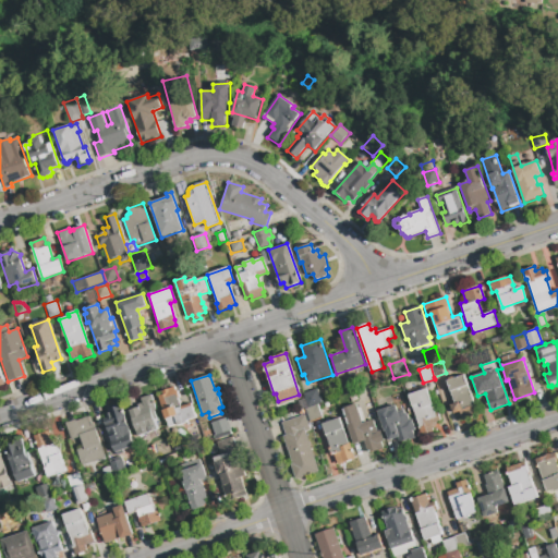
[(447,380),(464,375),(478,415),(463,421),(460,412),(453,413),(451,405),(455,404),(447,380)]
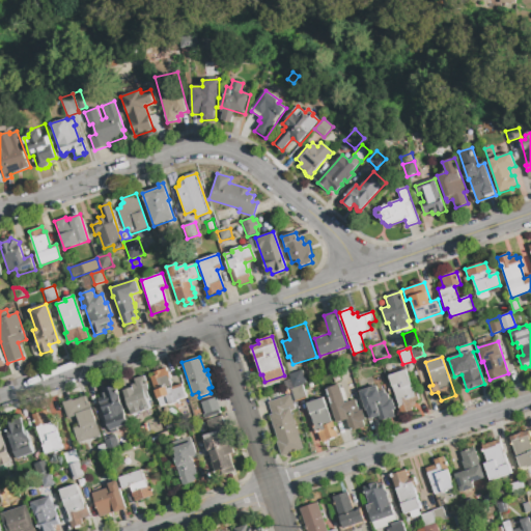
[(187,398),(177,401),(178,402),(170,406),(169,403),(161,407),(150,378),(155,375),(154,372),(166,368),(167,370),(168,370),(171,379),(170,379),(172,387),(183,384),(187,398)]
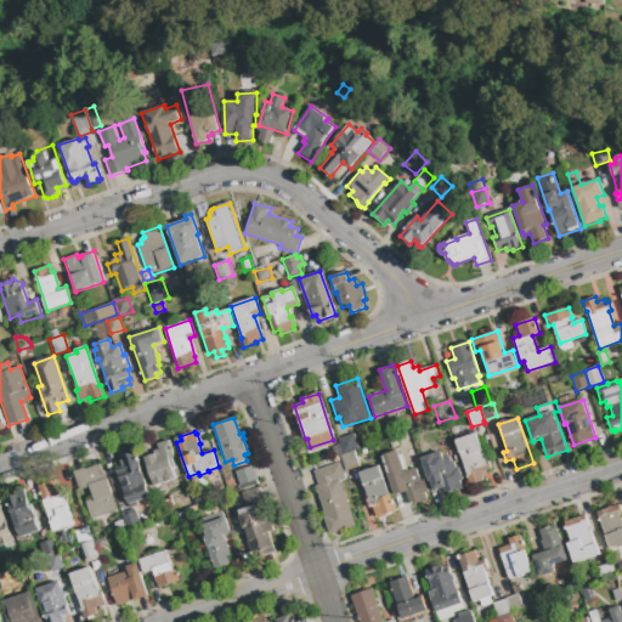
[(339,439),(354,434),(358,450),(354,451),(344,454),(340,445),(339,439)]
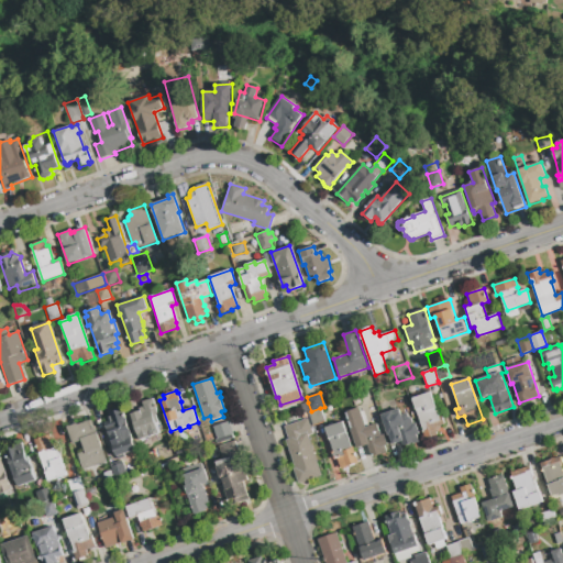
[(426,440),(412,399),(431,393),(439,418),(442,417),(444,426),(435,429),(438,435),(426,440)]
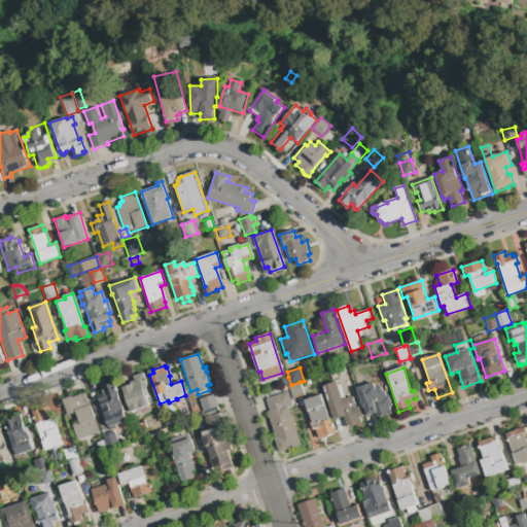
[(149,406),(130,412),(121,387),(132,384),(131,382),(134,381),(133,376),(143,373),(148,387),(146,388),(151,401),(148,402),(149,406)]
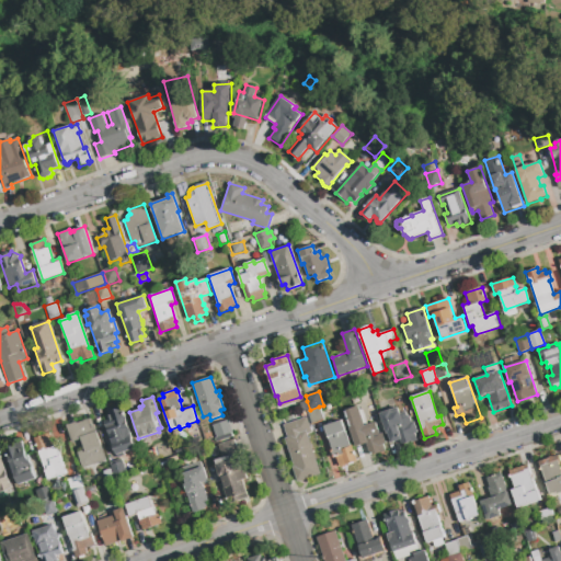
[(310,410),(307,411),(300,413),(297,404),(307,401),(310,410)]
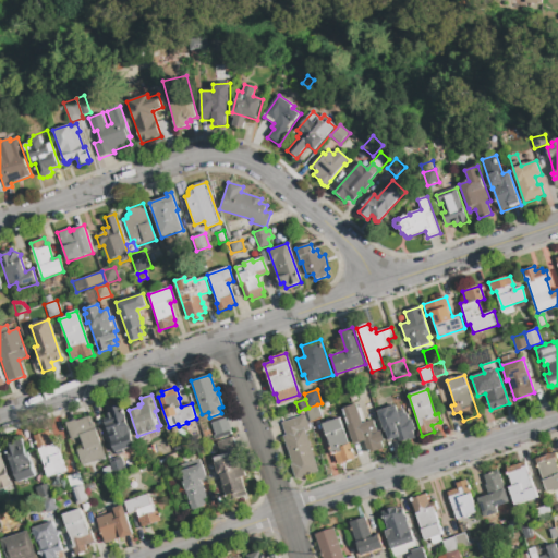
[(305,409),(308,408),(317,404),(323,419),(310,423),(305,409)]
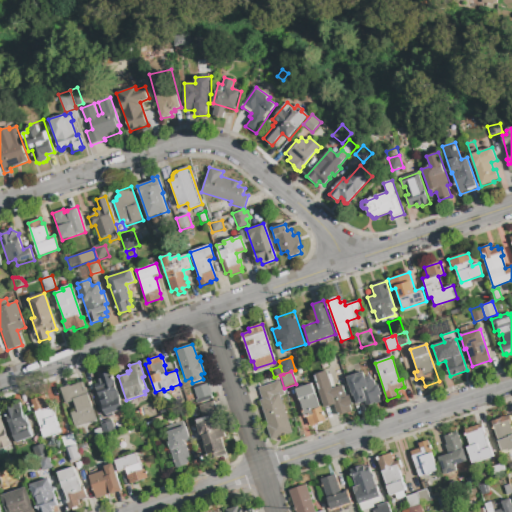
[(325,408),(314,375),(327,371),(333,389),(344,385),(347,396),(350,395),(353,406),(351,407),(353,412),(338,417),(334,405),(325,408)]
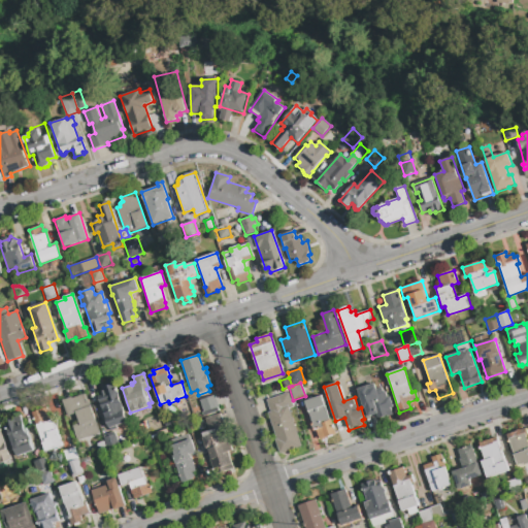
[(357,389),(375,383),(377,389),(383,387),(384,392),(386,391),(388,398),(391,397),(394,407),(391,407),(394,416),(388,418),(388,417),(378,420),(376,415),(368,418),(365,407),(363,408),(357,389)]
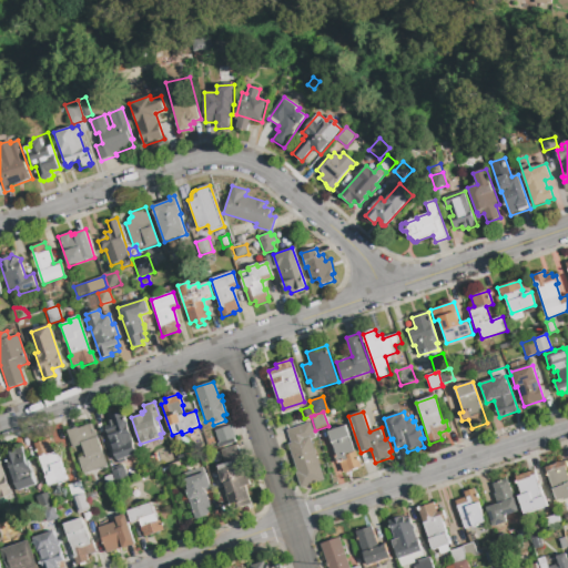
[(119,464),(109,434),(108,435),(105,428),(109,427),(108,422),(111,421),(110,417),(122,413),(137,454),(124,458),(125,462),(119,464)]
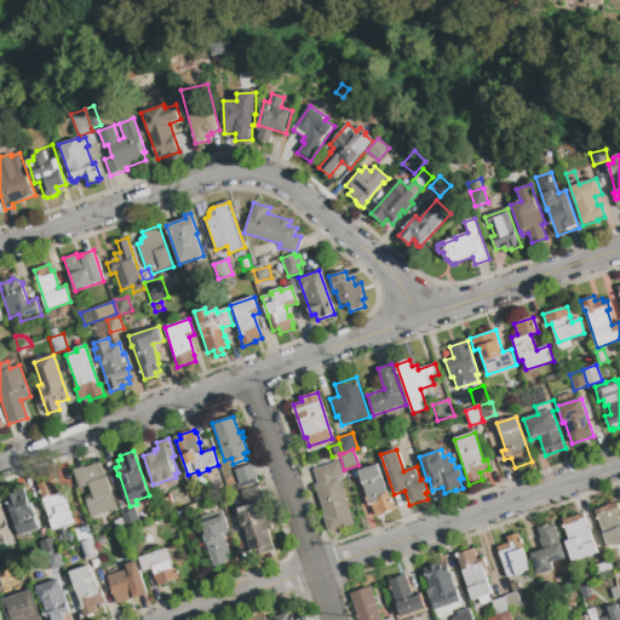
[(355,524),(328,533),(322,516),(325,516),(315,486),(317,484),(313,470),(328,465),(328,464),(339,460),(345,478),(339,481),(355,524)]
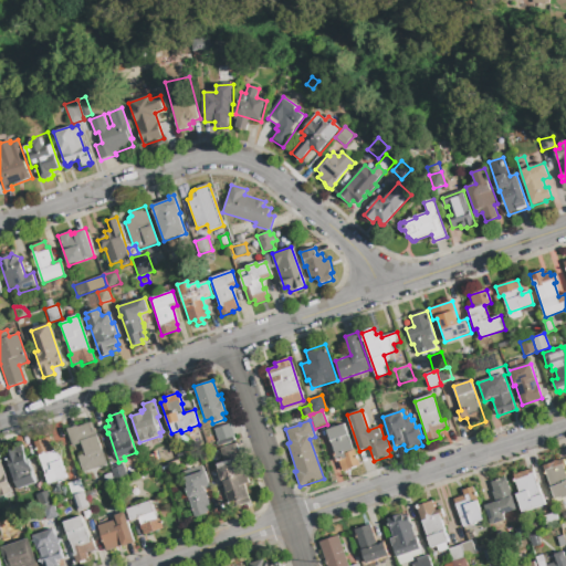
[(95,431),(107,464),(92,470),(91,467),(82,469),(77,457),(85,454),(81,443),(72,447),(66,429),(76,426),(77,427),(88,423),(92,432),(95,431)]
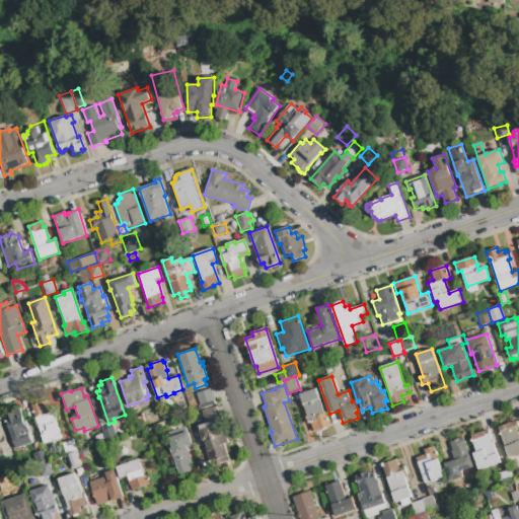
[(196,393),(211,388),(215,400),(200,405),(196,393)]
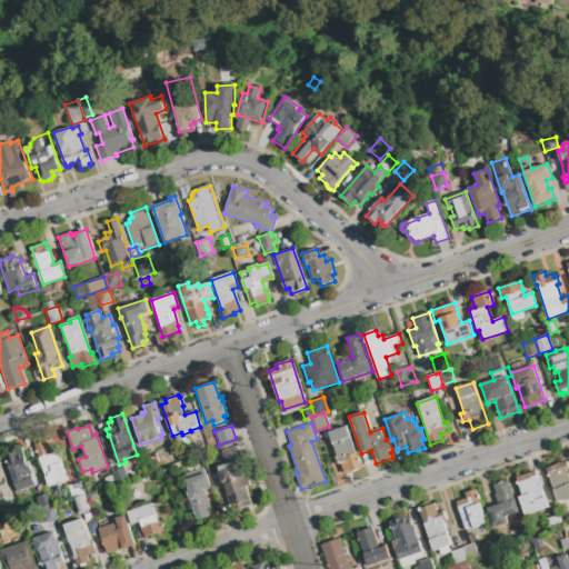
[(328,432),(347,426),(356,452),(357,452),(362,468),(343,475),(340,463),(338,463),(328,432)]
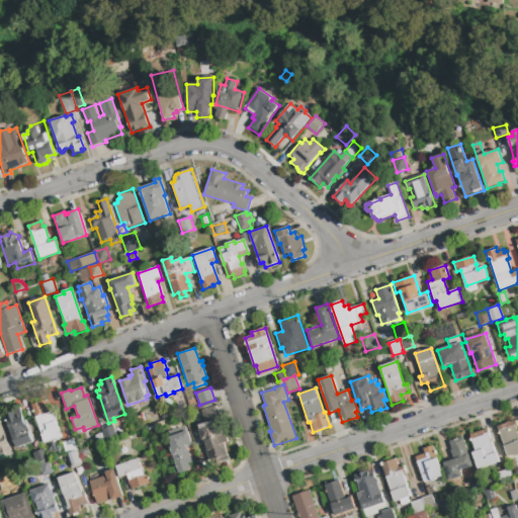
[(44,443),(30,406),(46,400),(48,407),(50,406),(61,437),(44,443)]
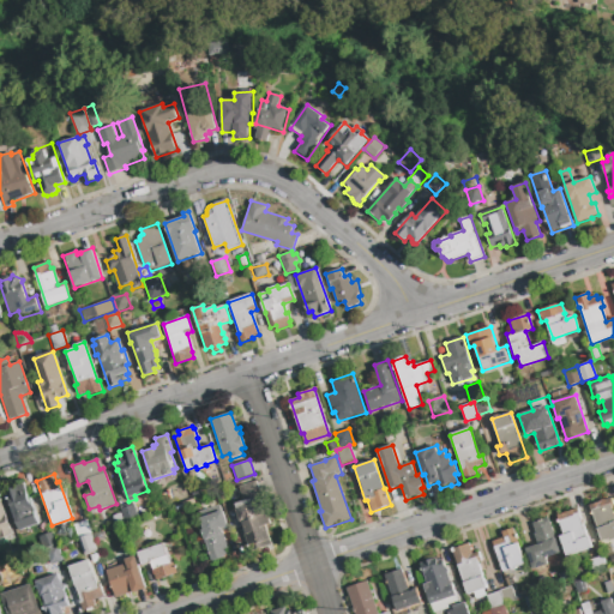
[(272,546),(251,553),(234,504),(244,501),(239,487),(257,481),(262,495),(259,497),(266,518),(269,517),(271,524),(265,527),(272,546)]
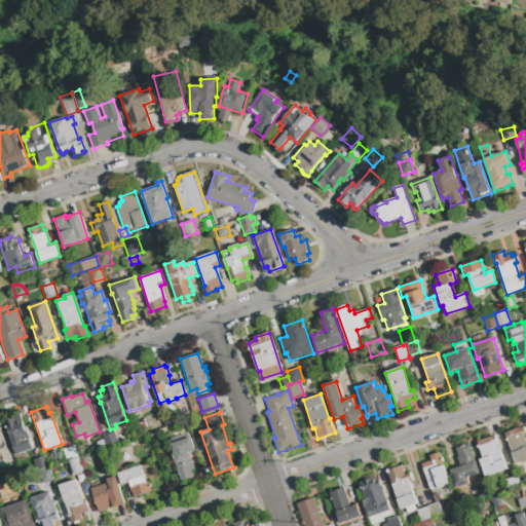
[(16,454),(5,420),(21,415),(28,437),(30,436),(34,449),(16,454)]
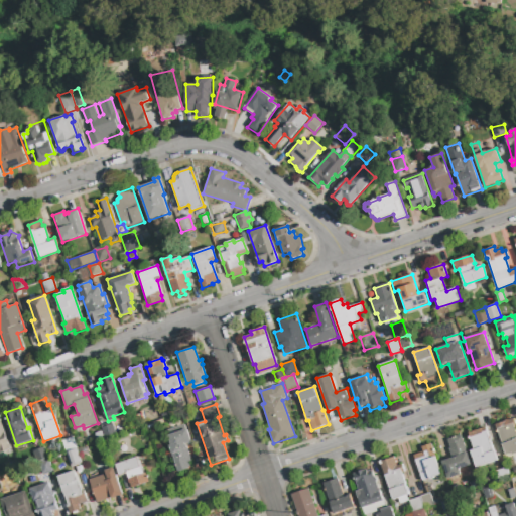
[(0,417),(10,449),(0,453),(0,417)]
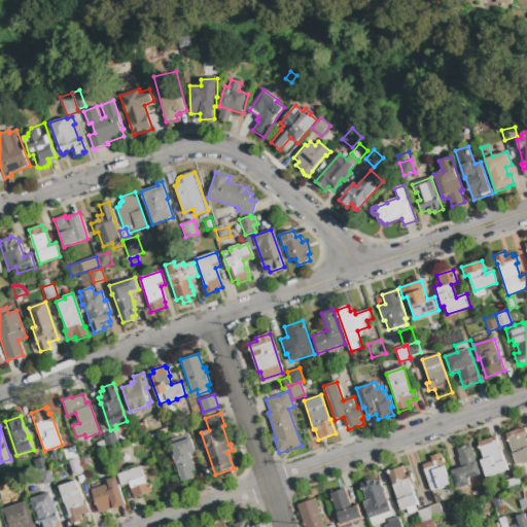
[(516,465),(505,434),(525,428),(526,436),(526,440),(526,463),(523,465),(522,463),(516,465)]
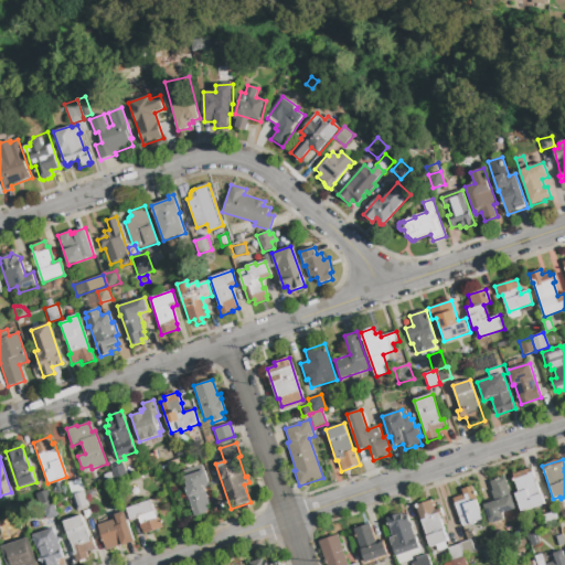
[(112,472),(110,469),(124,465),(128,477),(115,481),(112,472)]
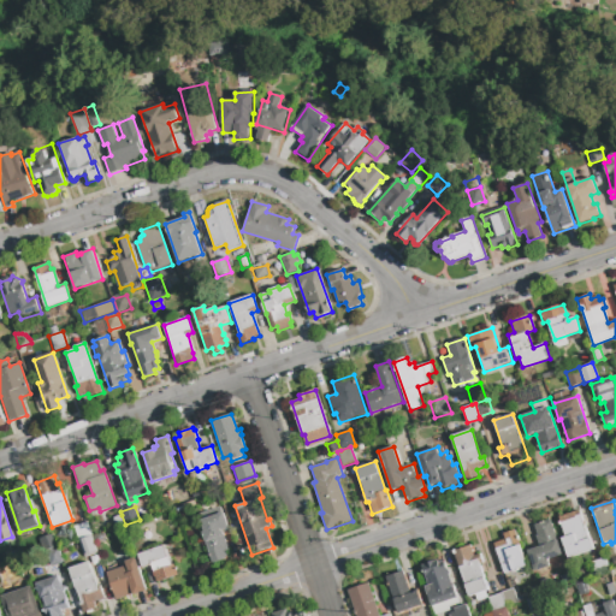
[(558,517),(579,510),(588,538),(591,538),(596,549),(568,558),(562,538),(564,537),(558,517)]
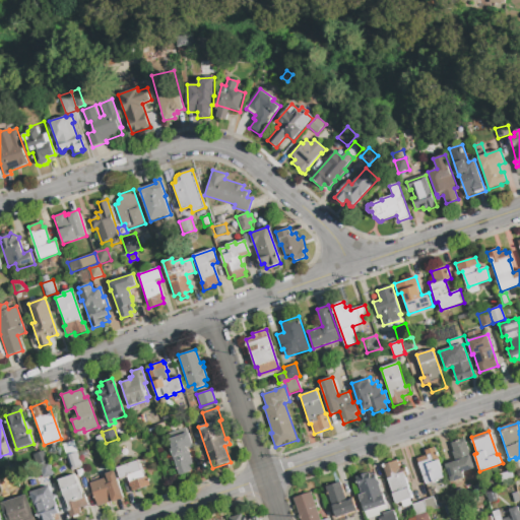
[(169,439),(189,433),(192,444),(193,447),(188,448),(193,465),(191,465),(193,470),(190,471),(190,472),(180,476),(171,449),(172,449),(169,439)]
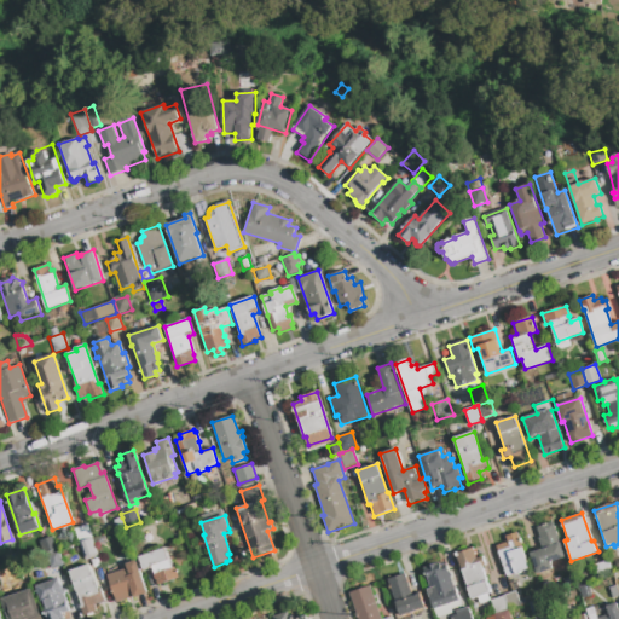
[(126,527),(116,531),(113,520),(122,518),(126,527)]
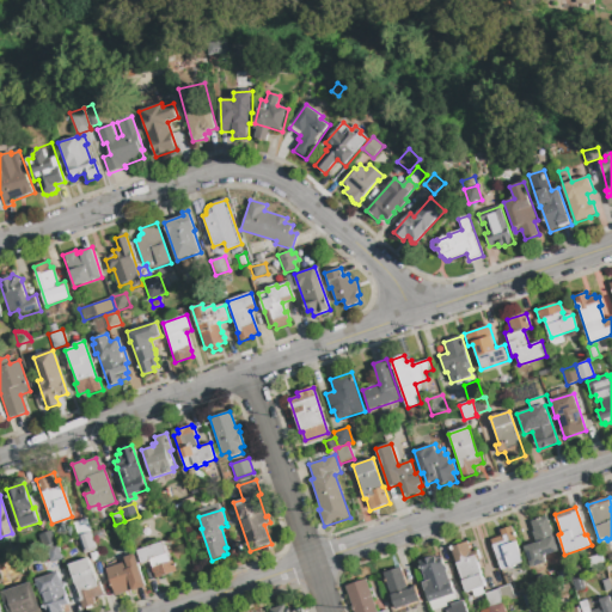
[(531,522),(548,516),(560,551),(545,556),(548,563),(531,568),(524,548),(536,543),(532,533),(534,533),(531,522)]
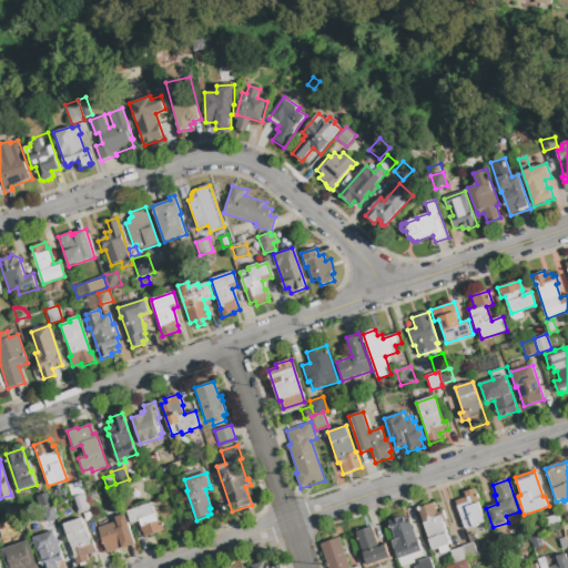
[(72,498),(68,486),(80,482),(84,495),(72,498)]
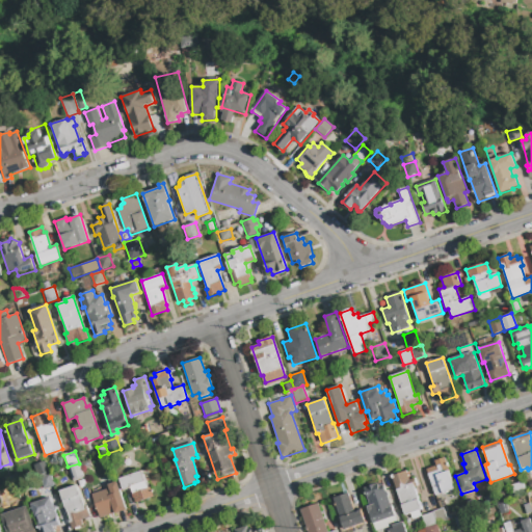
[(426,470),(436,467),(434,461),(445,458),(455,489),(448,491),(449,493),(443,495),(443,494),(435,496),(426,470)]
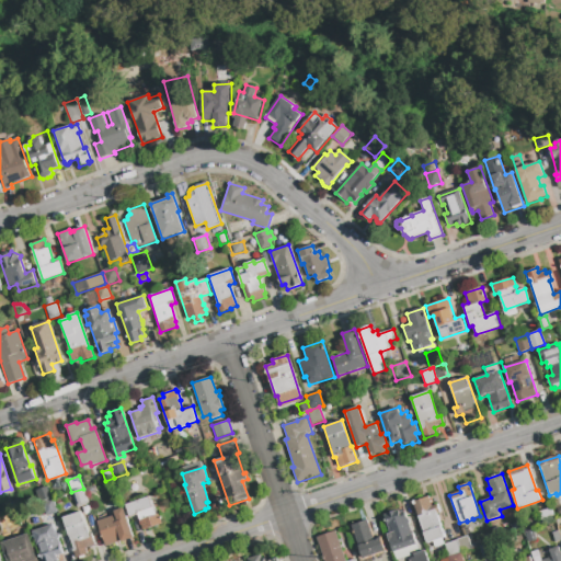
[(42,502),(38,503),(35,491),(48,487),(53,499),(42,502)]
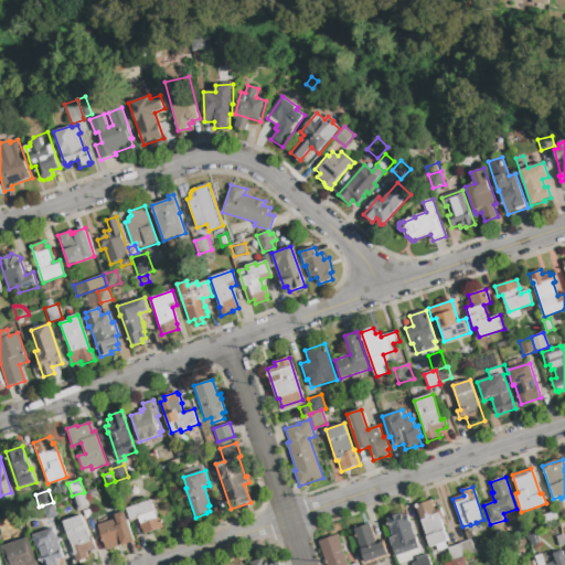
[(84,492),(89,507),(76,511),(74,503),(73,499),(72,496),(84,492)]
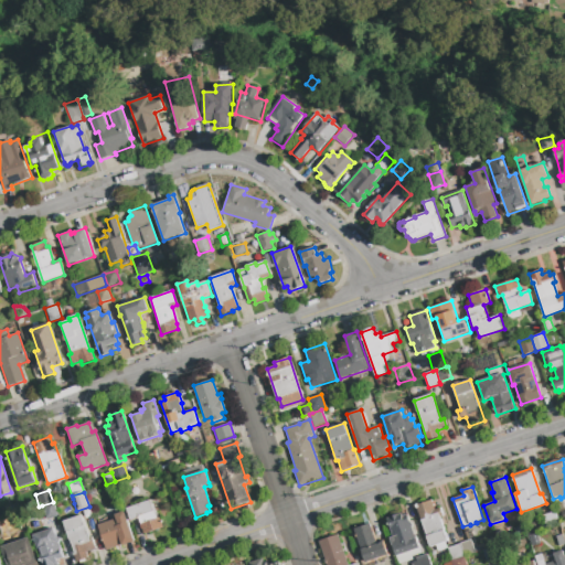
[(448,542),(430,548),(416,505),(432,500),(435,510),(440,508),(444,516),(440,518),(448,542)]
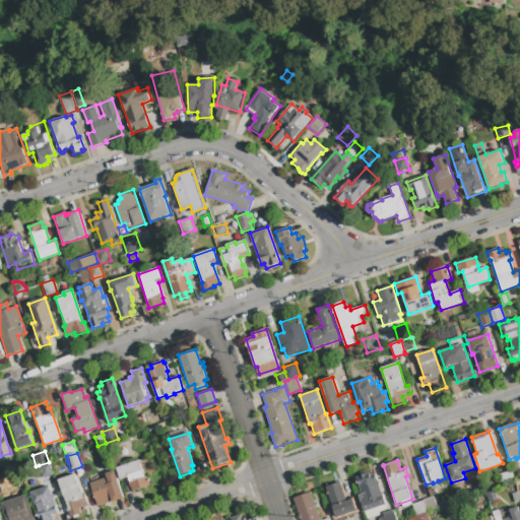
[(116,468),(138,461),(141,470),(142,470),(144,477),(147,476),(150,486),(132,492),(129,482),(130,482),(128,477),(120,479),(116,468)]
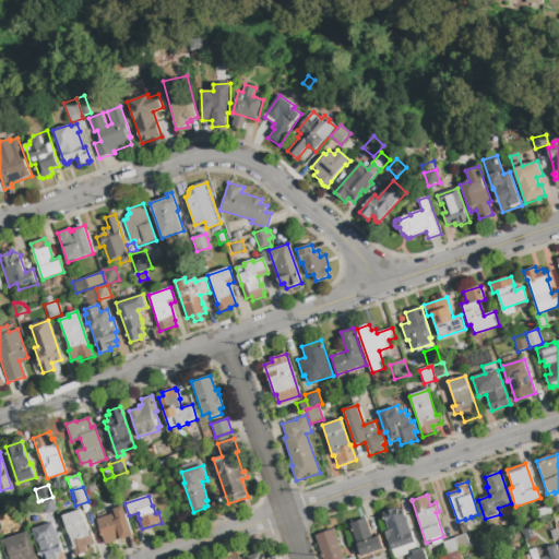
[(52,497),(57,510),(46,514),(42,500),(52,497)]
